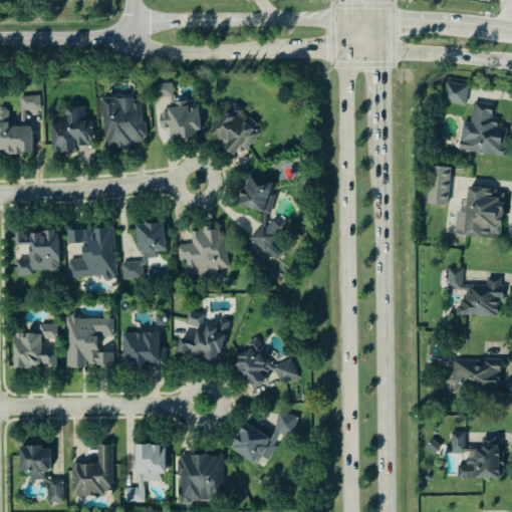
[(443,101),(465,104),(468,85),(446,81),(443,101)]
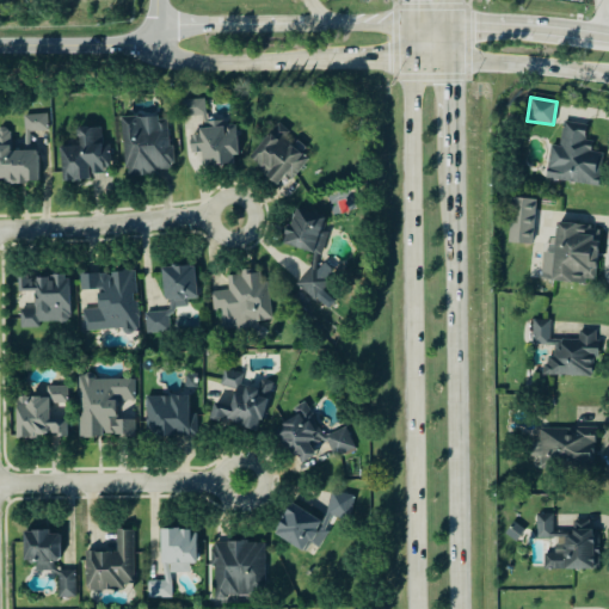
[(26,129),(48,129),(47,114),(25,115),(26,129)]
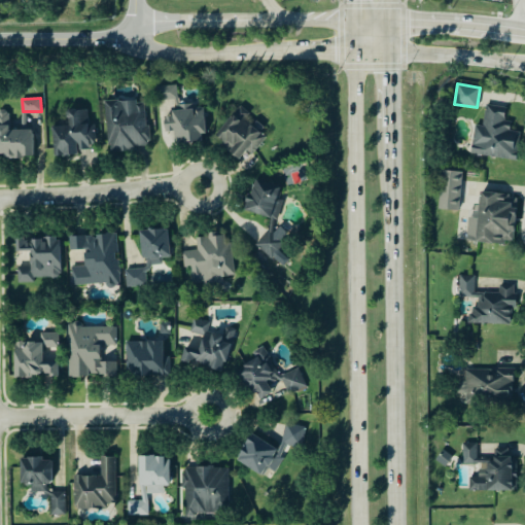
[(105,101),(109,150),(148,147),(145,98),(105,101)]
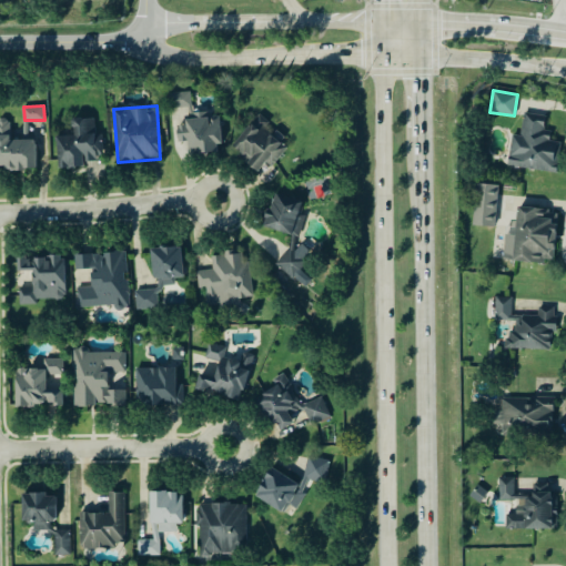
[(219,111),(179,112),(180,142),(189,142),(189,153),(221,152),(219,111)]
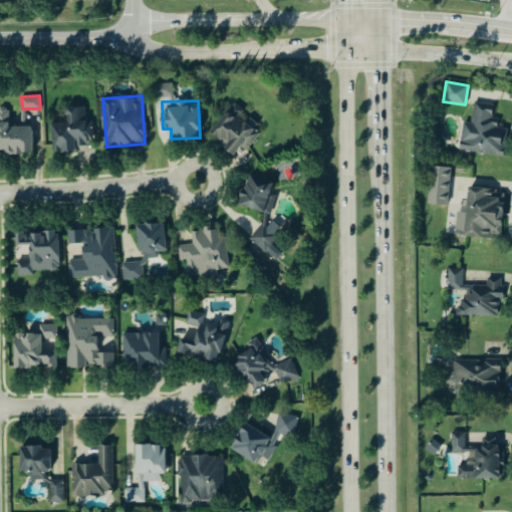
[(463,120),(459,150),(503,156),(507,128),(497,126),(498,118),(492,117),(493,103),(474,101),(472,122),(463,120)]
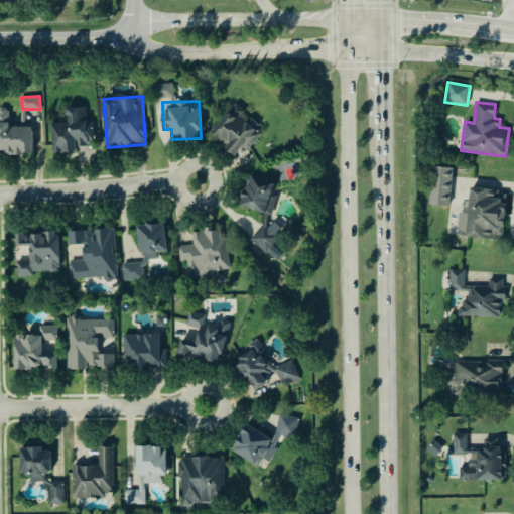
[(262,129),(233,106),(210,135),(239,158),(262,129)]
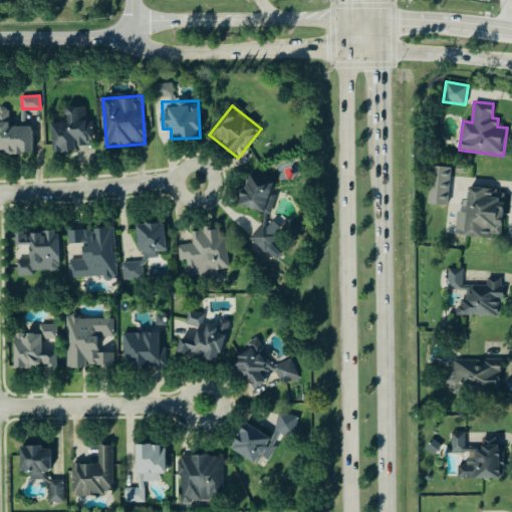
[(51,122),(53,151),(91,149),(89,106),(65,107),(66,121),(51,122)]
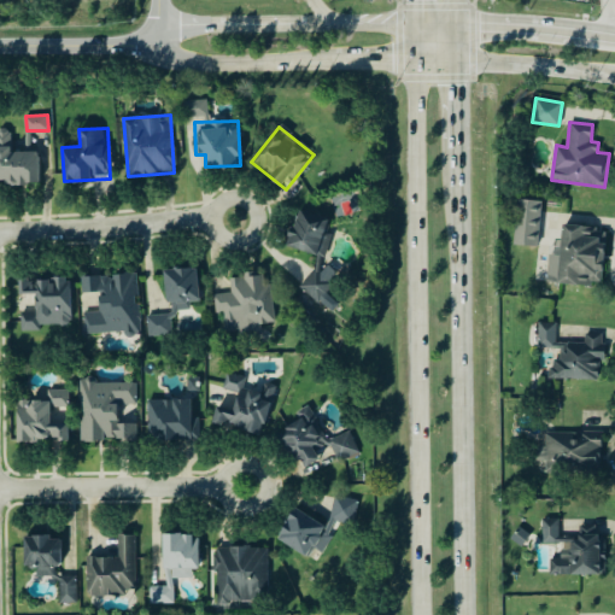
[(37,151),(11,151),(11,130),(0,130),(0,183),(39,183),(37,151)]
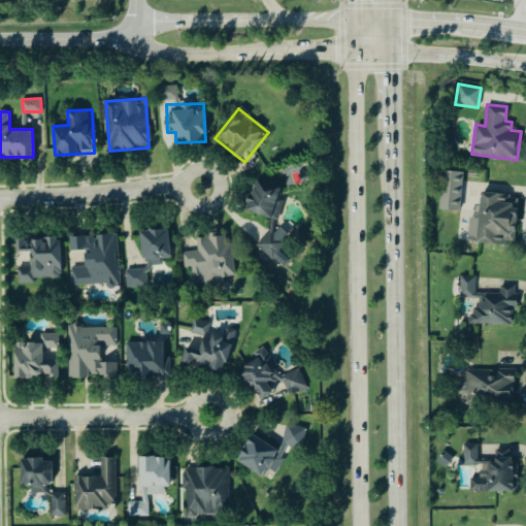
[(465,171),(445,169),(440,208),(461,210),(465,171)]
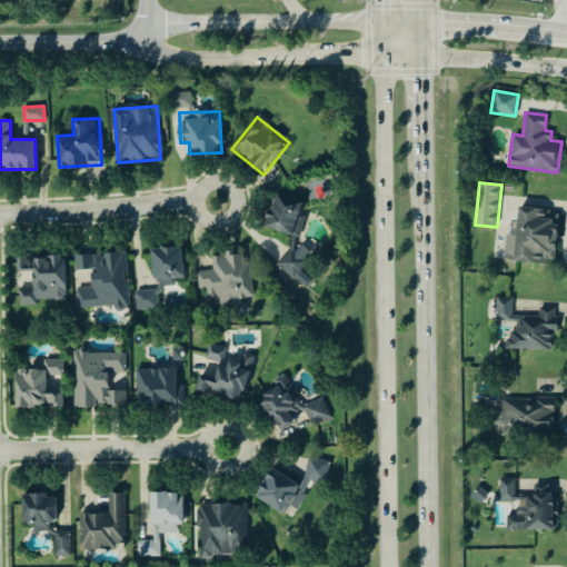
[(297,237),(307,202),(274,194),(265,227),(297,237)]
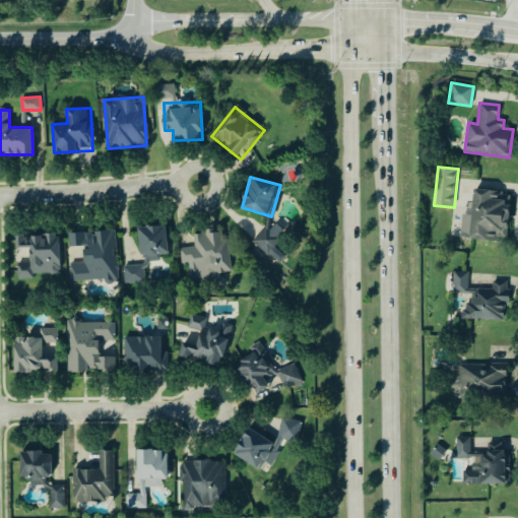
[(468,240),(507,243),(511,192),(472,189),(468,240)]
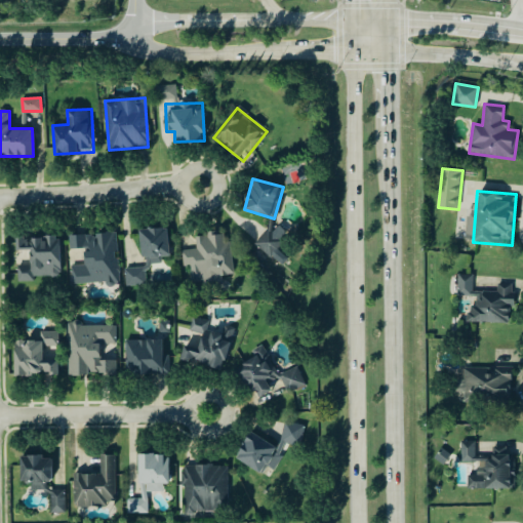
[(141,260),(168,260),(168,228),(141,228),(141,260)]
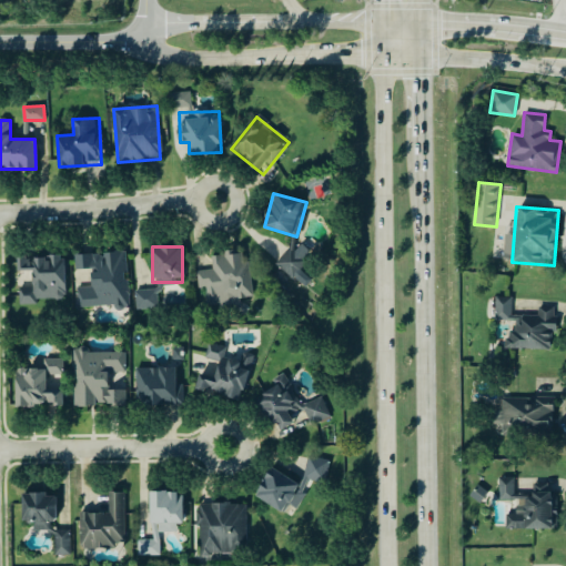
[(276,262),(292,278),(307,262),(292,246),(276,262)]
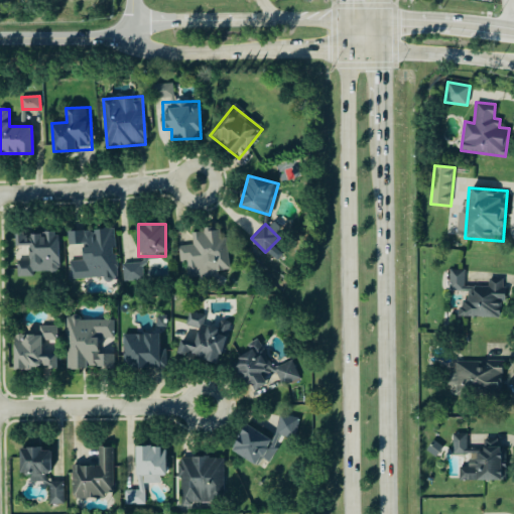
[(71,279),(117,277),(114,228),(69,230),(71,279)]
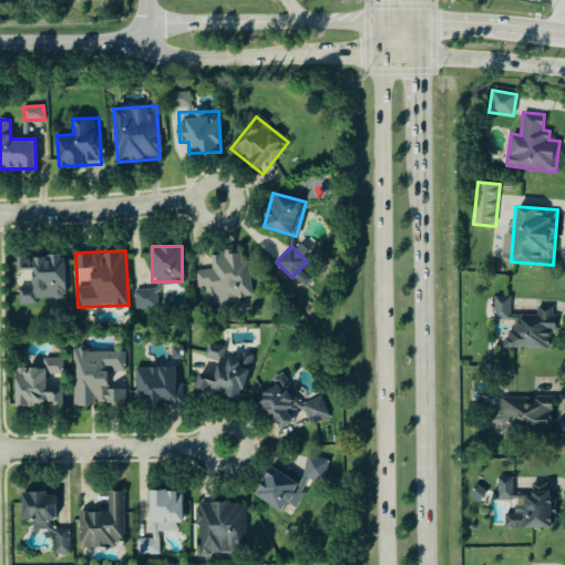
[(197,269),(198,289),(204,288),(205,301),(252,298),(248,253),(212,255),(212,268),(197,269)]
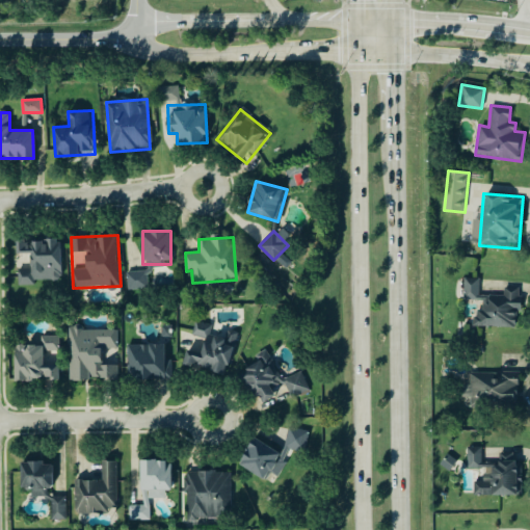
[(18,283),(61,282),(60,239),(17,240),(18,283)]
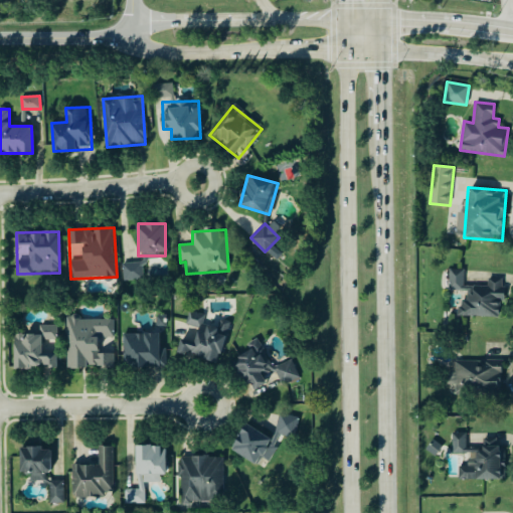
[(143,264),(124,264),(124,278),(143,278),(143,264)]
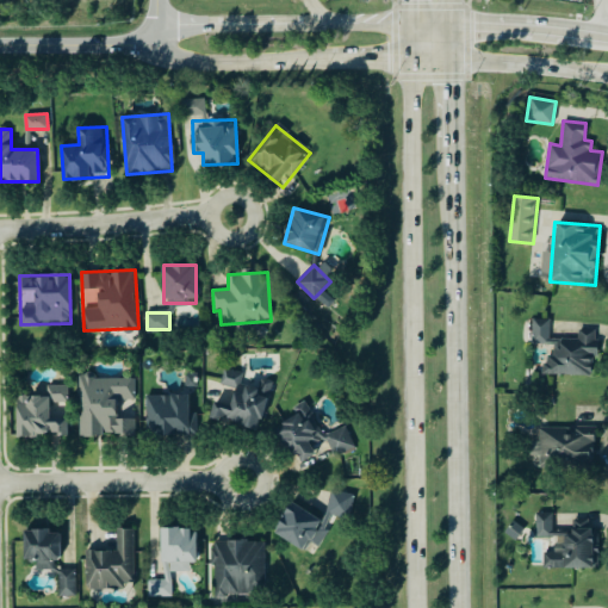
[(577,337),(550,337),(550,318),(532,318),(532,345),(546,345),(545,374),(596,376),(596,329),(577,329),(577,337)]
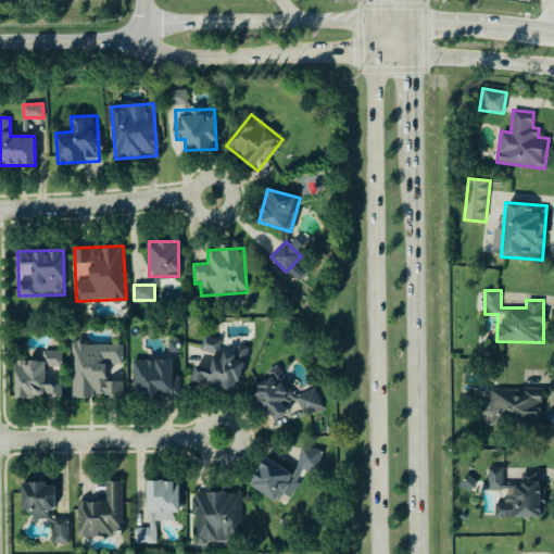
[(236,392),(247,349),(204,338),(201,352),(211,354),(208,366),(197,363),(192,381),(236,392)]
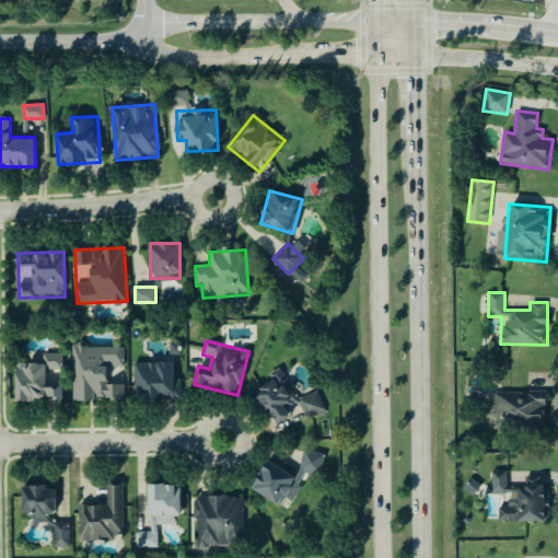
[(123,367),(124,346),(73,346),(72,399),(124,399),(124,383),(108,383),(108,367),(123,367)]
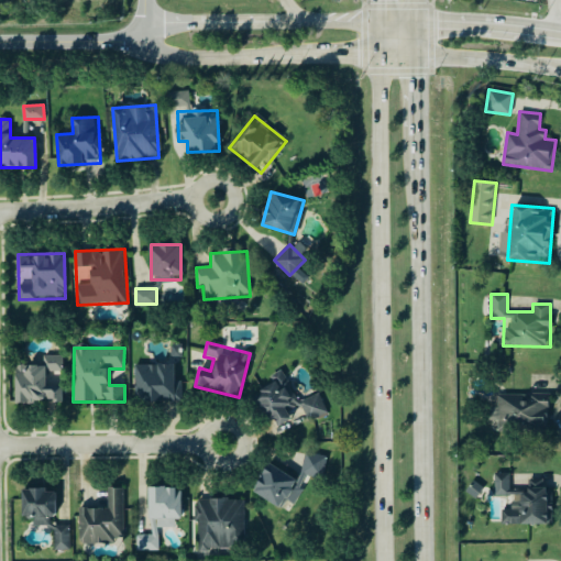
[(63,403),(62,385),(47,385),(47,376),(62,376),(62,355),(42,355),(42,363),(14,364),(15,404),(63,403)]
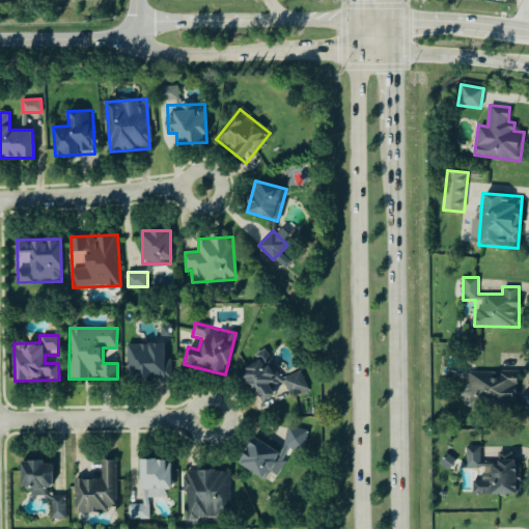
[(171,359),(164,359),(164,342),(128,342),(128,378),(171,378),(171,359)]
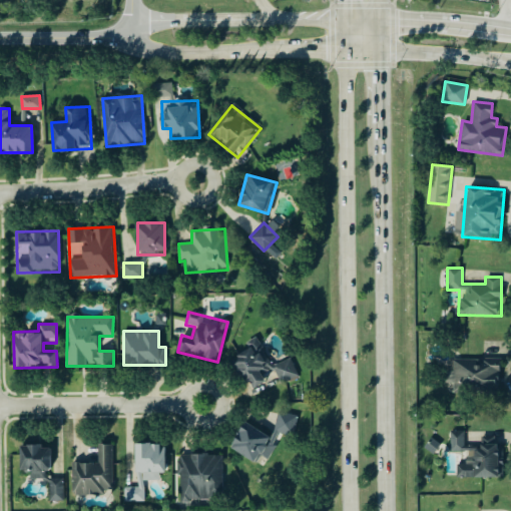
[(269,365),(261,339),(243,344),(246,353),(235,357),(244,389),(265,383),(262,373),(276,369),(280,382),(298,377),(292,357),(269,365)]
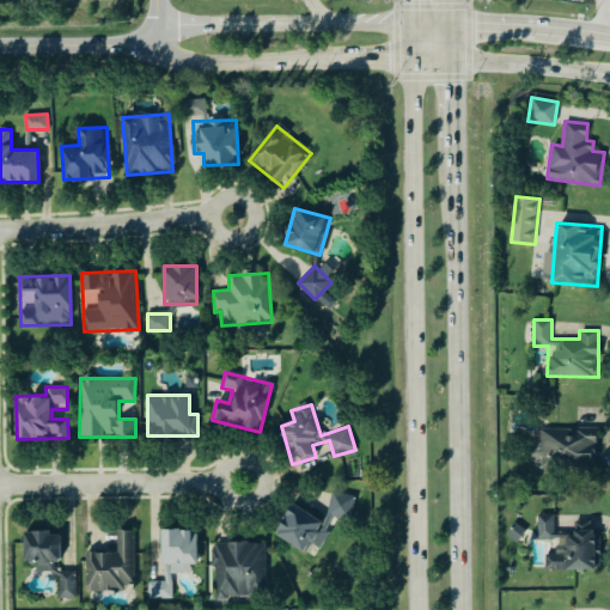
[(541,469),(597,469),(597,428),(541,428),(541,469)]
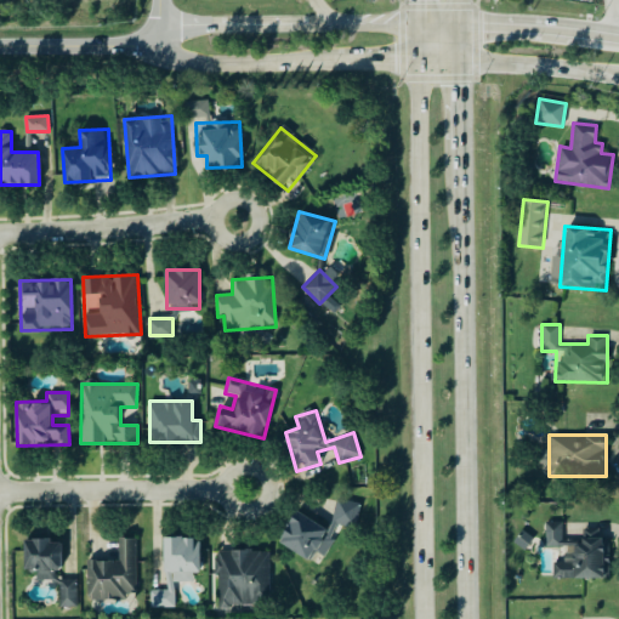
[(362,507),(342,498),(327,527),(295,510),(279,543),(311,558),(314,551),(324,556),(341,523),(351,528),(362,507)]
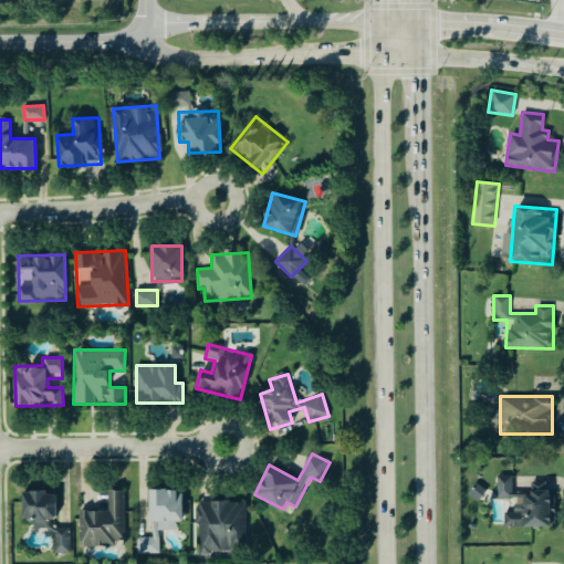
[(504,525),(554,525),(555,488),(513,488),(513,476),(497,476),(497,499),(512,499),(512,511),(504,511),(504,525)]
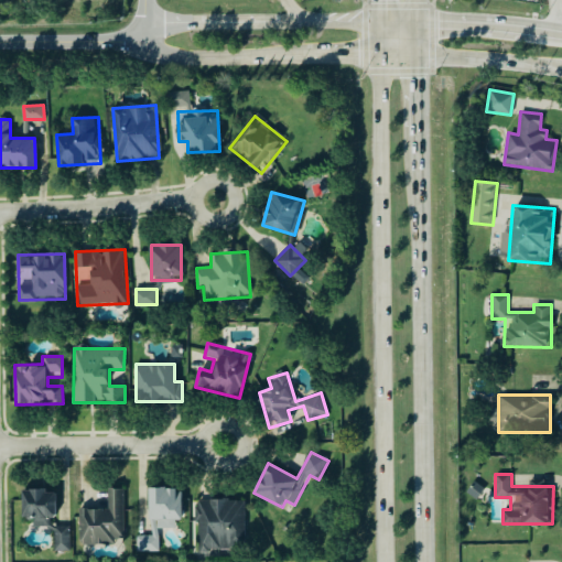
[(181,519),(181,486),(148,486),(148,519),(181,519)]
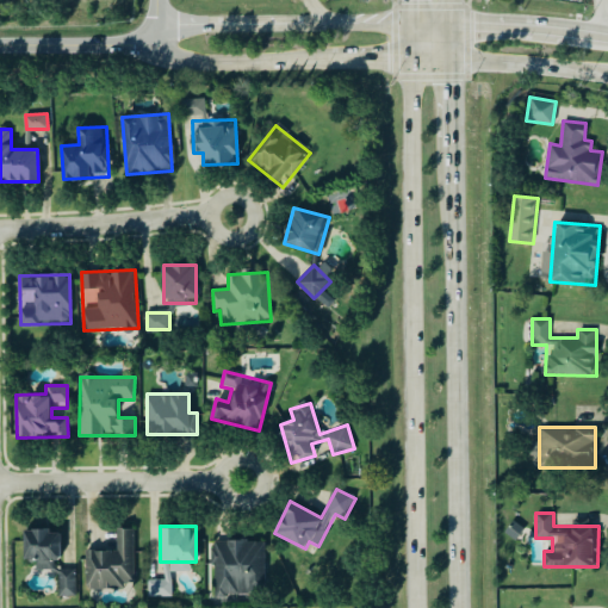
[(134,527),(116,527),(116,550),(85,550),(85,587),(134,587),(134,527)]
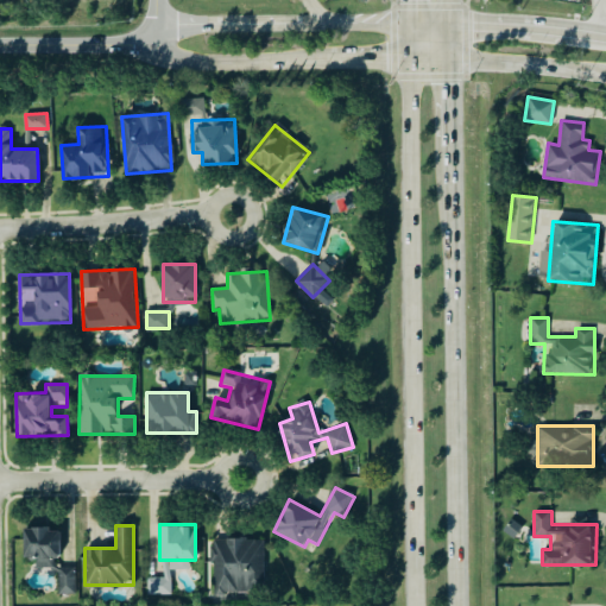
[(24,526),(24,560),(36,560),(36,566),(58,566),(58,526),(24,526)]
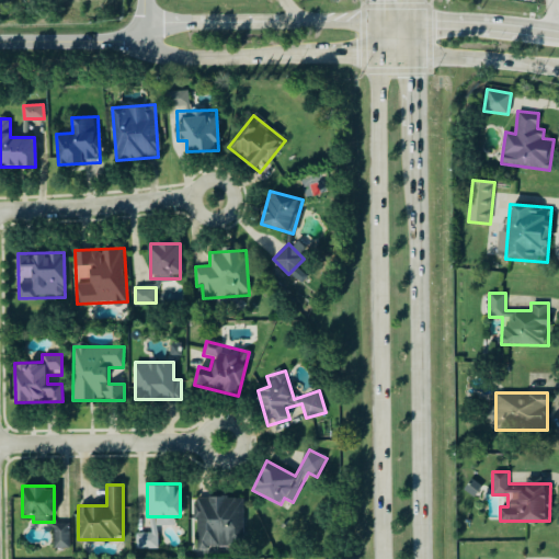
[(195,495),(195,546),(242,546),(242,495),(195,495)]
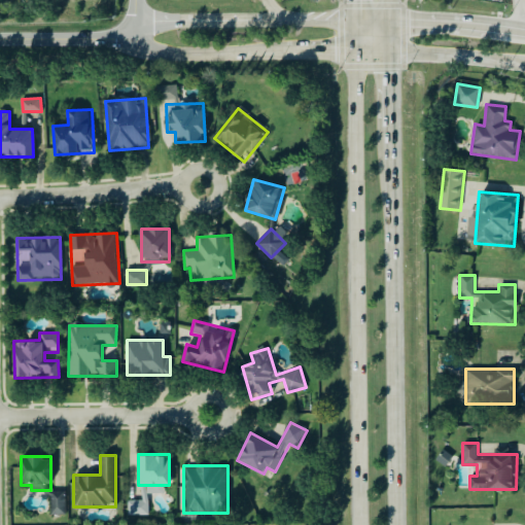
[(50,514),(64,514),(64,491),(50,491),(50,514)]
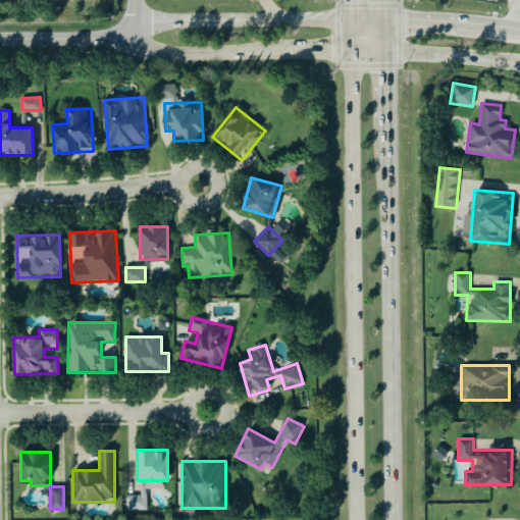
[(126,494),(126,510),(147,510),(147,494),(126,494)]
